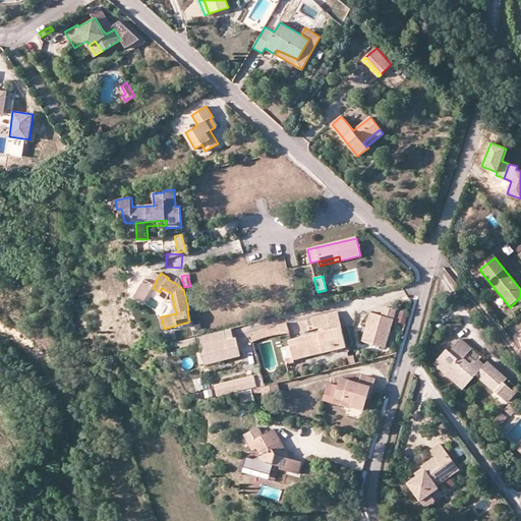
[(153,288),(155,284),(145,279),(134,297),(143,303),(153,288)]
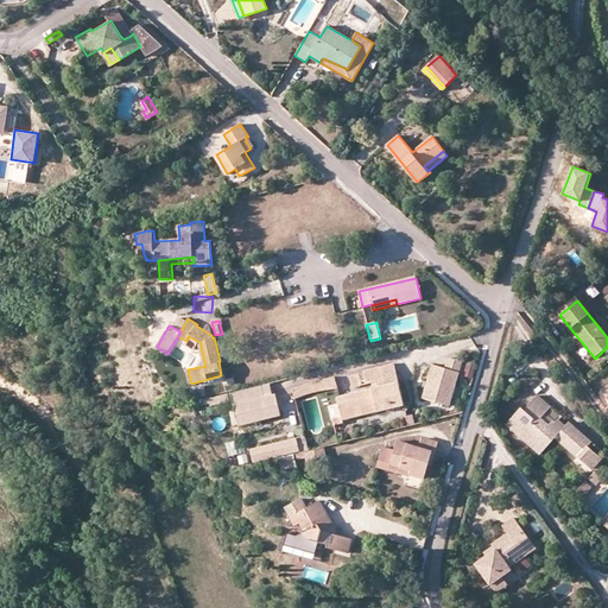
[(194,350),(200,342),(189,336),(187,341),(184,344),(194,350)]
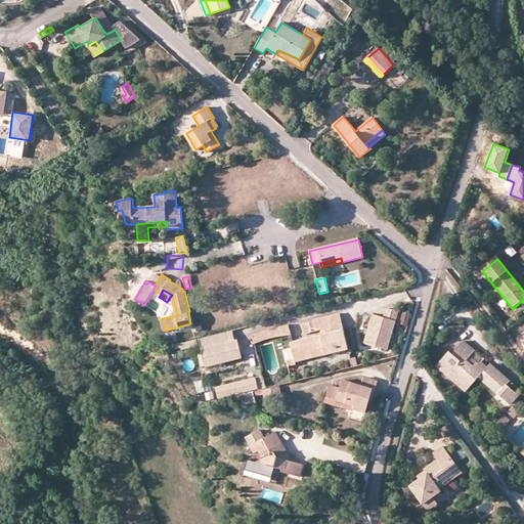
[(383,318),(395,322),(398,313),(386,310),(383,318)]
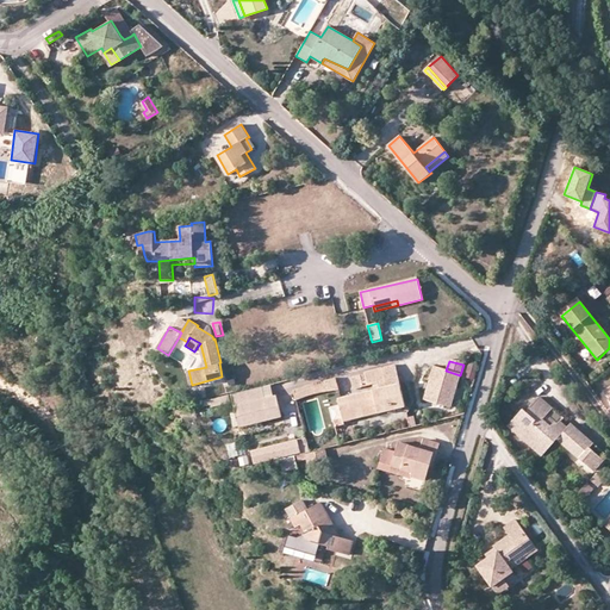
[(383,387),(400,383),(396,366),(384,368),(386,380),(381,381),(383,387)]
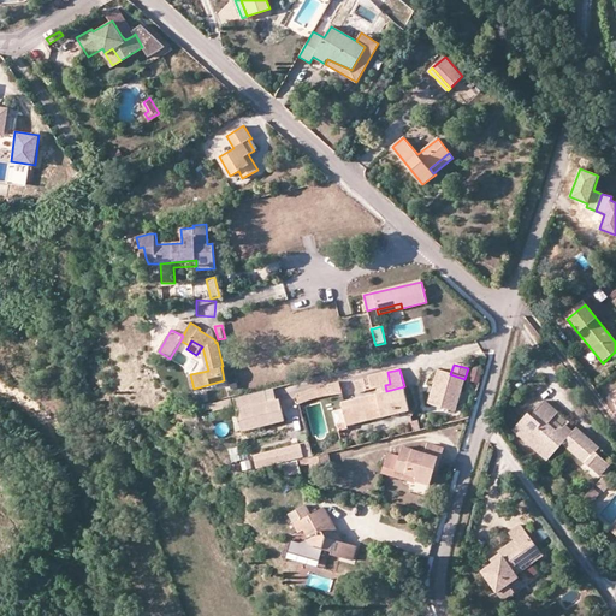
[(427,404),(455,413),(465,379),(450,374),(437,371),(427,404)]
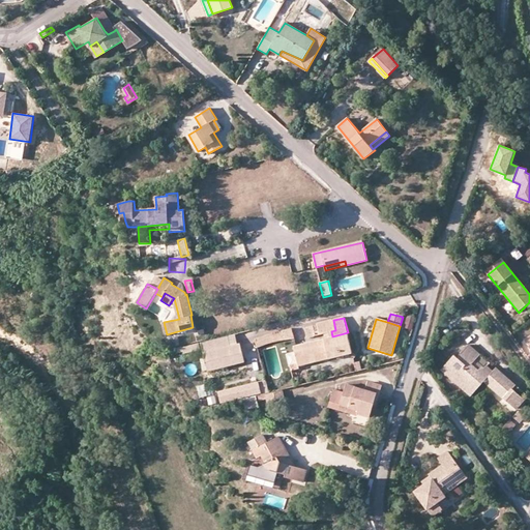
[(335,330),(333,320),(318,324),(318,325),(319,329),(316,330),(315,325),(306,327),(308,336),(331,331),(335,330)]
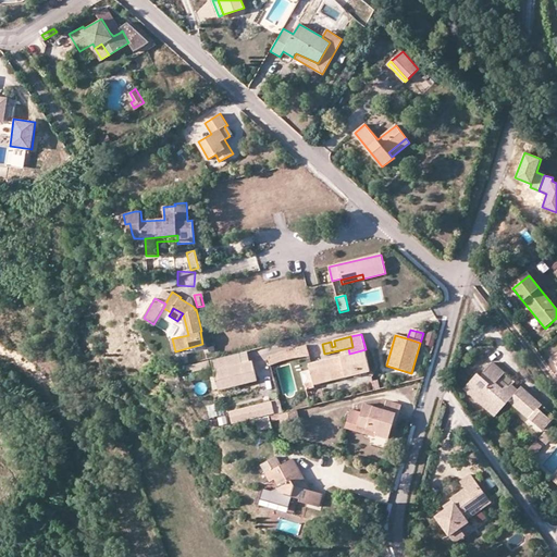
[(309,354),(307,347),(283,353),(270,359),(271,366),(294,357),(309,354)]
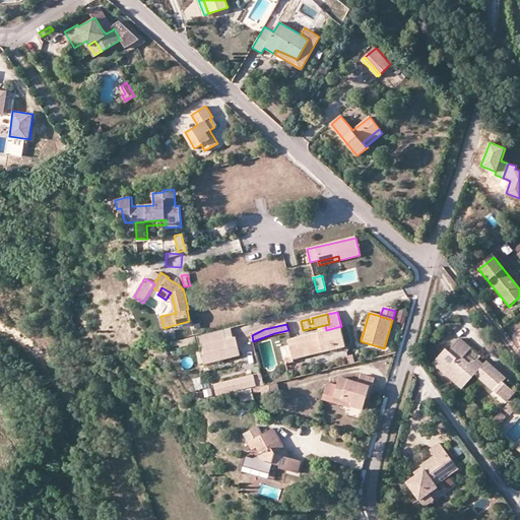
[(288,338),(291,350),(321,343),(323,351),(345,345),(341,326),(326,330),(288,338)]
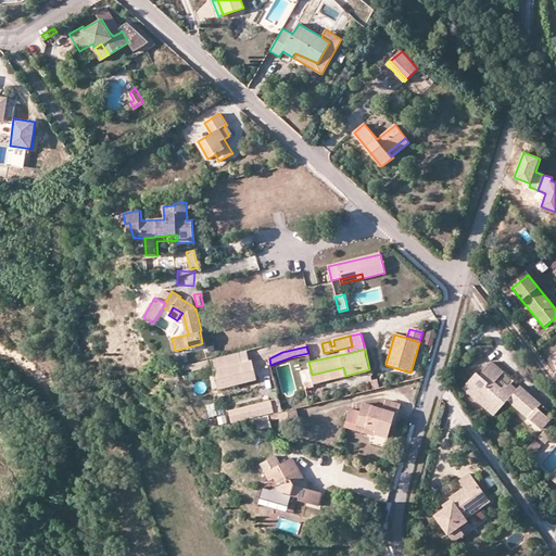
[(247,351),(239,353),(242,364),(250,362),(247,351)]
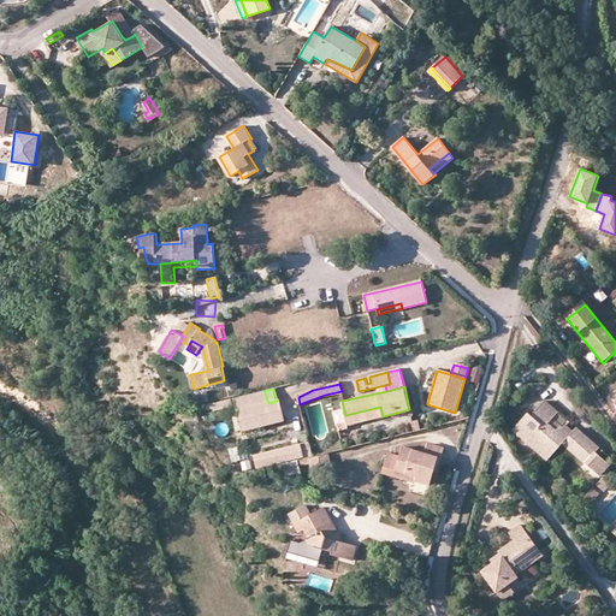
[(265,391),(250,395),(253,407),(268,403),(265,391)]
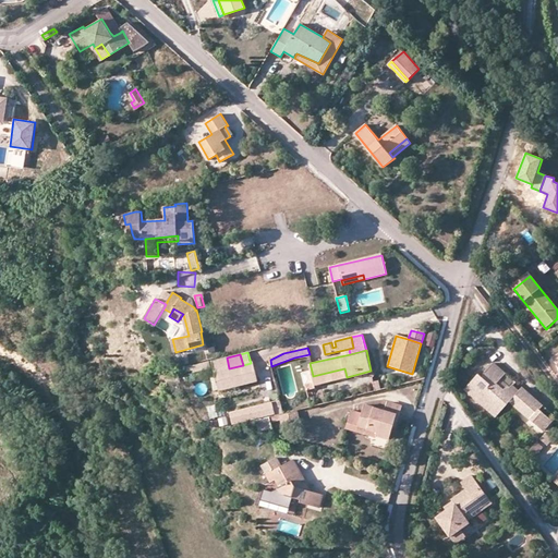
[(229,368),(227,358),(213,361),(217,377),(219,389),(219,391),(258,381),(253,362),(251,363),(243,365),(229,368)]
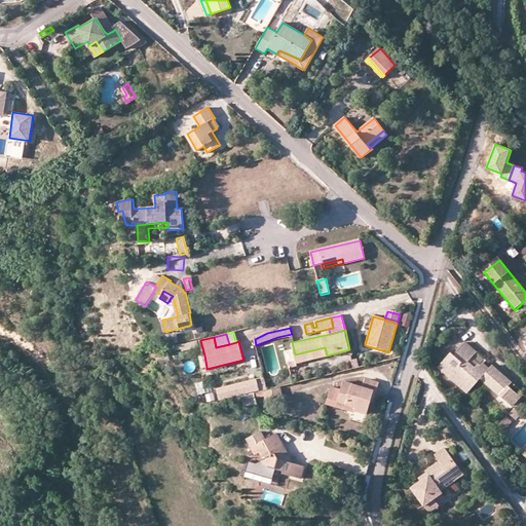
[(183,351),(199,347),(197,341),(182,344),(183,351)]
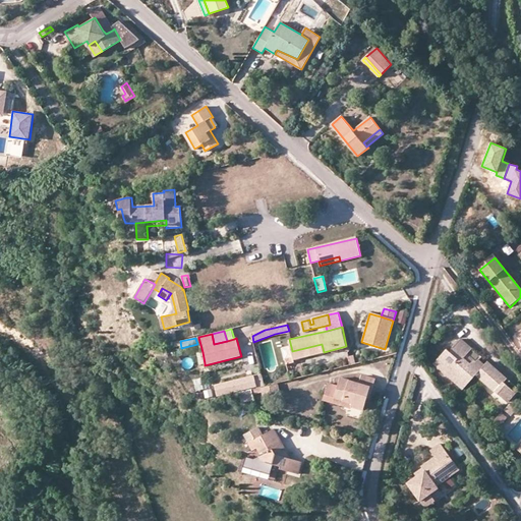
[(448,347),(435,362),(463,388),(475,374),(507,401),(515,392),(505,382),(507,379),(486,361),(483,364),(478,359),(476,361),(474,360),(471,363),(464,357),(471,348),(460,338),(450,349),(448,347)]
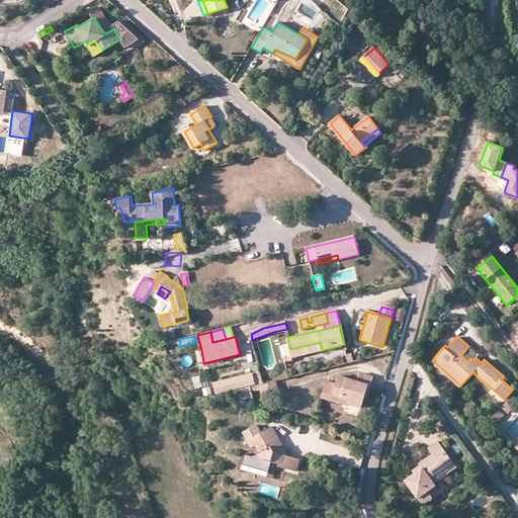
[(320,342),(290,349),(292,357),(322,350),(320,342)]
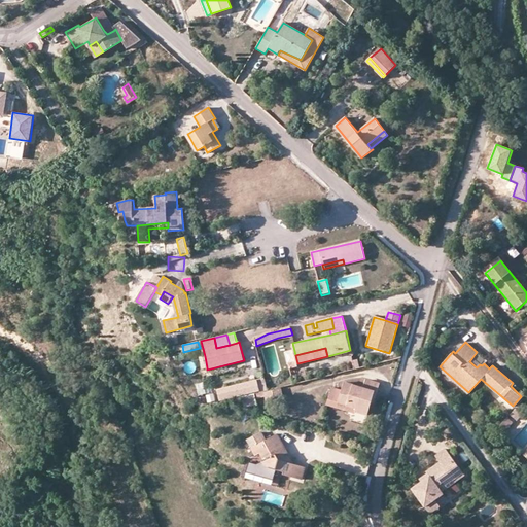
[(266,385),(265,378),(257,380),(258,387),(266,385)]
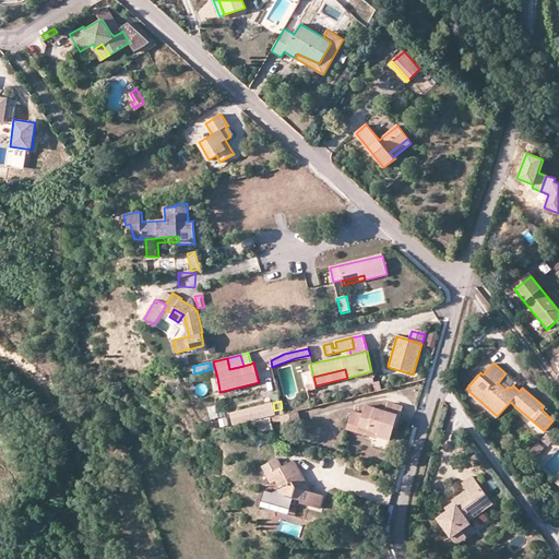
[(276,417),(284,415),(282,408),(274,411),(273,403),(230,414),(234,426),(275,415),(276,417)]
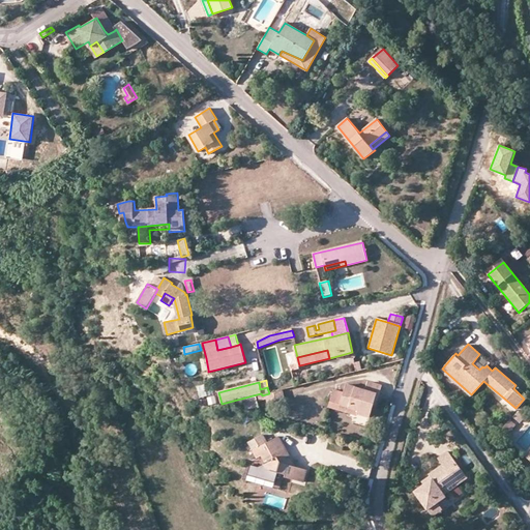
[(349,385),(347,394),(343,407),(354,410),(361,412),(360,415),(372,418),(379,394),(381,394),(384,387),(371,383),(367,390),(349,385)]
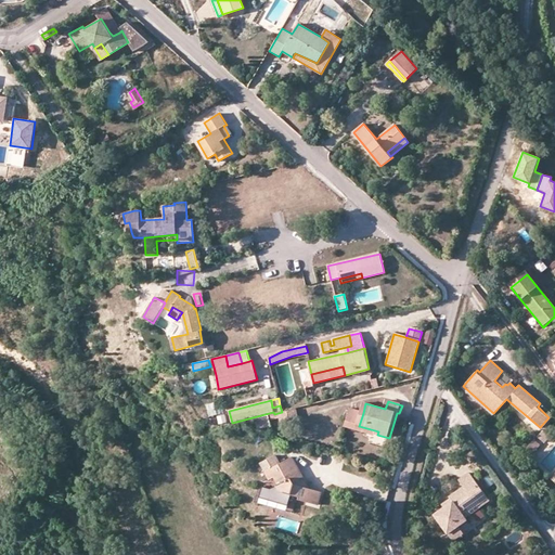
[(359,426),(363,413),(352,410),(347,428),(369,435),(371,429),(359,426)]
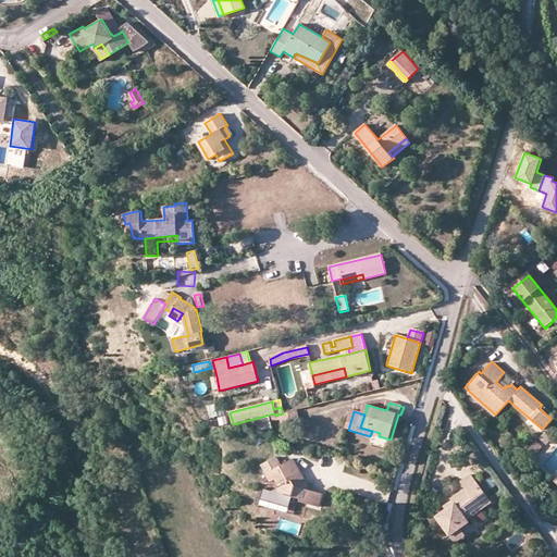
[(258,421),(261,432),(272,429),(269,418),(258,421)]
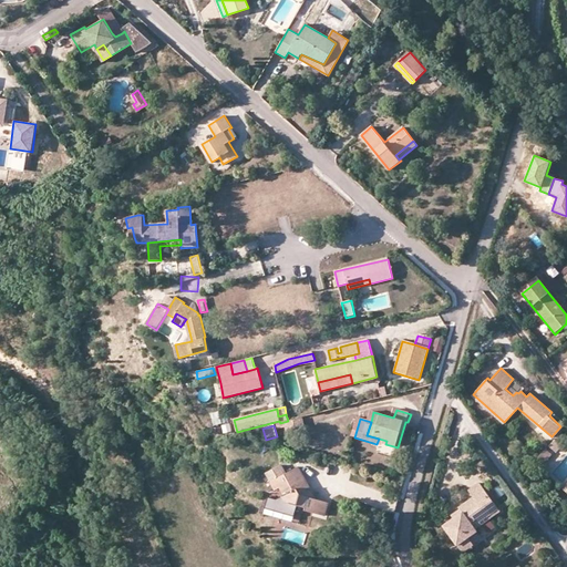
[(562,445),(555,439),(549,445),(556,451),(562,445)]
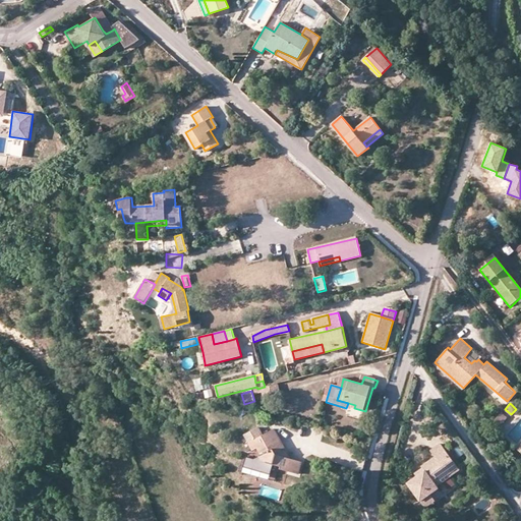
[(507,416),(502,412),(494,420),(498,425),(507,416)]
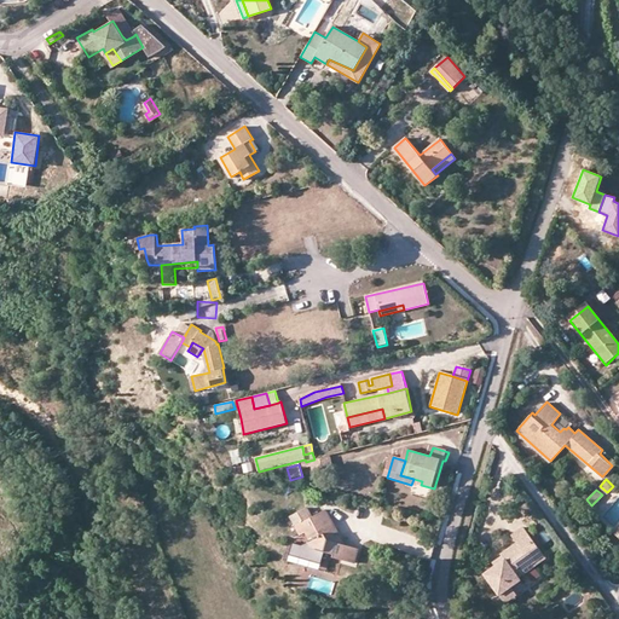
[(299,528),(314,520),(310,509),(294,519),(299,528)]
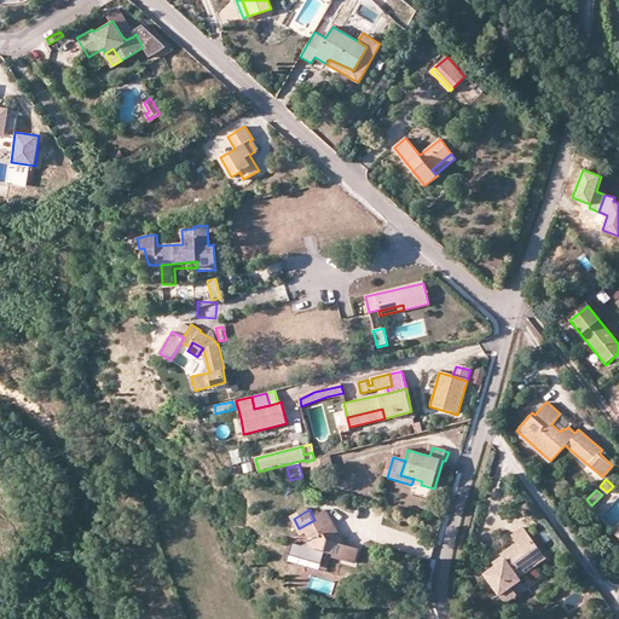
[(317,549),(328,553),(336,555),(335,559),(358,565),(362,550),(348,547),(329,512),(314,520),(299,528),(302,536),(308,533),(313,542),(312,543),(316,549),(317,550),(317,549)]
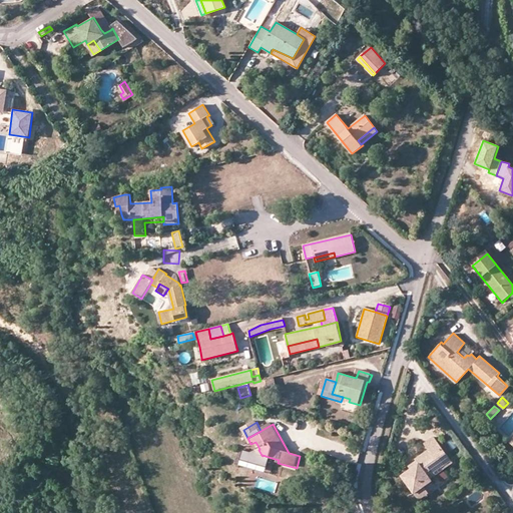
[(412,470),(403,476),(416,494),(426,487),(434,481),(432,479),(445,470),(443,468),(453,461),(436,438),(426,445),(430,451),(417,460),(419,462),(420,464),(412,470)]
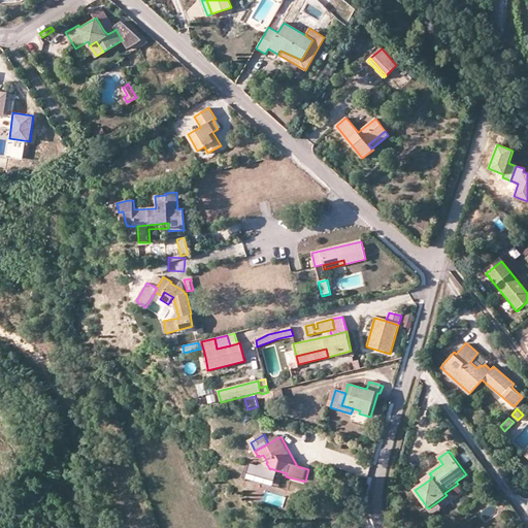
[(276,482),(279,471),(270,468),(270,469),(269,468),(266,463),(261,466),(253,464),(250,474),(276,482)]
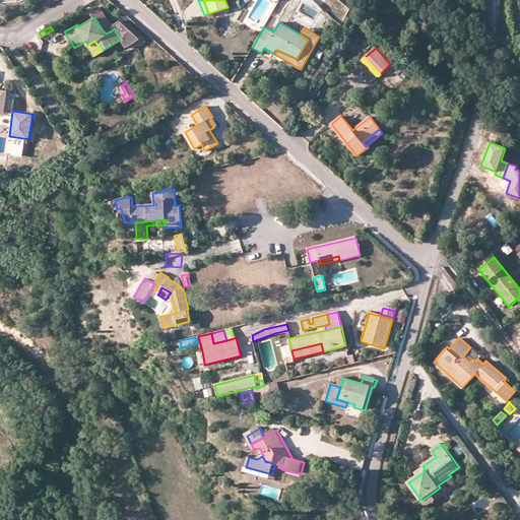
[(437,500),(432,494),(421,501),(427,508),(437,500)]
